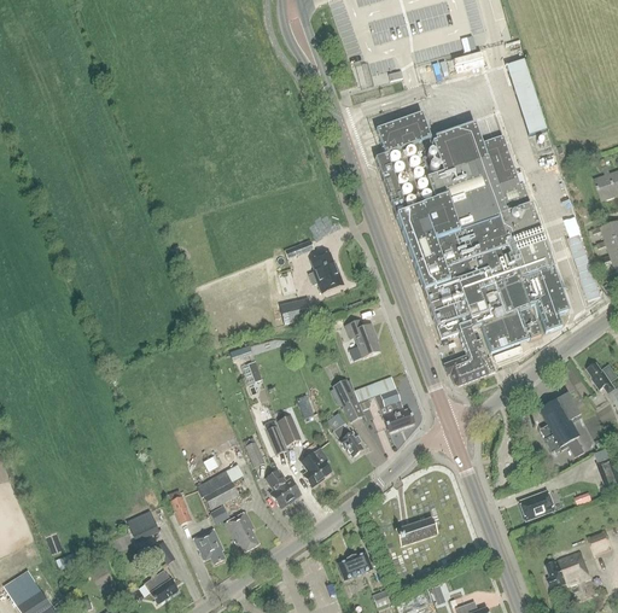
[(546,126),(523,57),(506,63),(528,132),(546,126)]
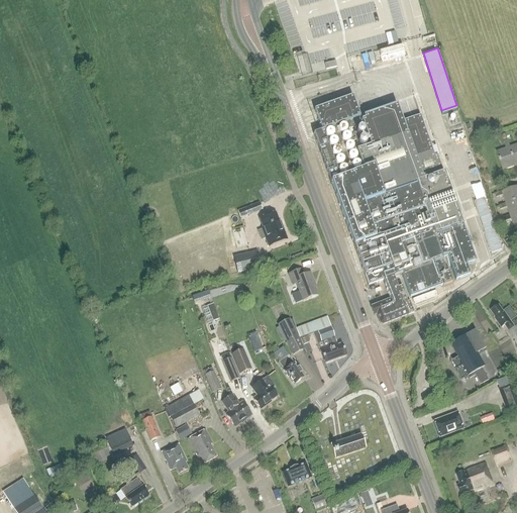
[(313,130),(348,228),(349,227),(354,241),(353,242),(356,250),(365,272),(368,280),(382,275),(390,296),(371,303),(374,312),(376,311),(380,320),(382,321),(414,309),(409,297),(407,298),(402,283),(398,285),(393,273),(395,273),(401,271),(410,294),(442,282),(437,270),(446,267),(441,255),(434,259),(433,258),(441,254),(442,255),(446,253),(455,277),(470,271),(466,261),(476,258),(462,221),(444,168),(443,168),(438,150),(435,151),(422,111),(403,118),(401,113),(395,101),(363,112),(364,114),(362,115),(353,92),(314,105),(321,127),(313,130)]
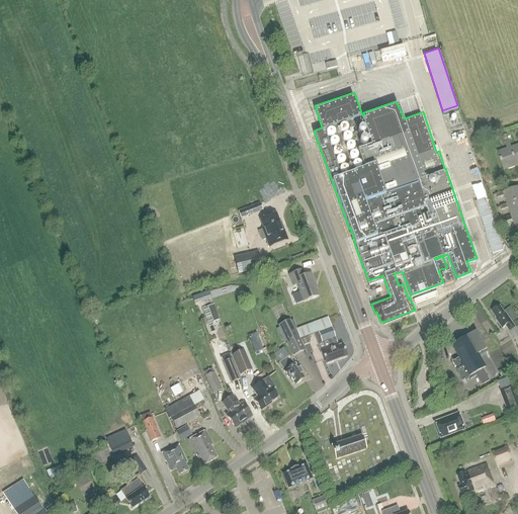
[(517,162),(511,144),(508,137),(504,138),(507,145),(497,148),(504,167),(517,162)]
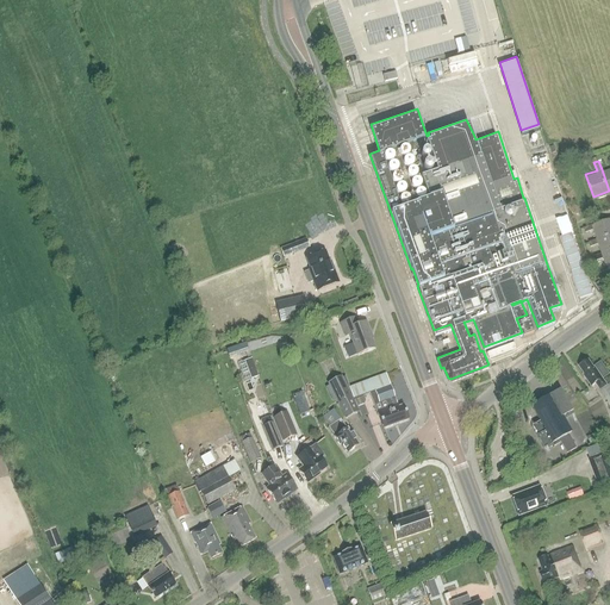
[(596,235),(609,230),(609,216),(591,223),(591,222),(584,224),(585,229),(593,226),(596,235)]
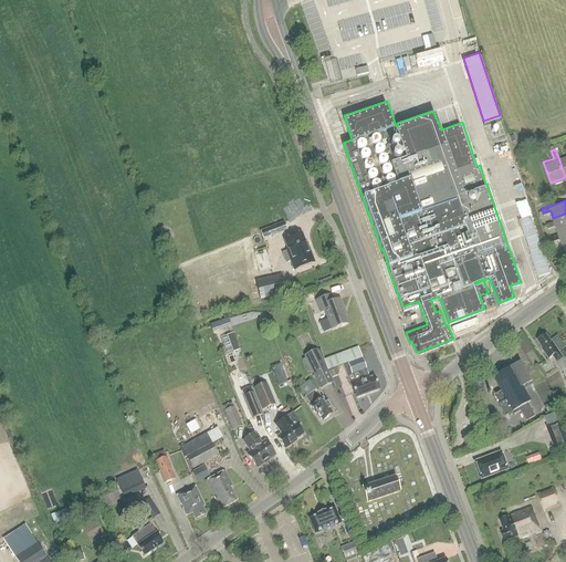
[(565,214),(553,218),(545,221),(547,226),(555,224),(557,231),(565,228),(565,214)]
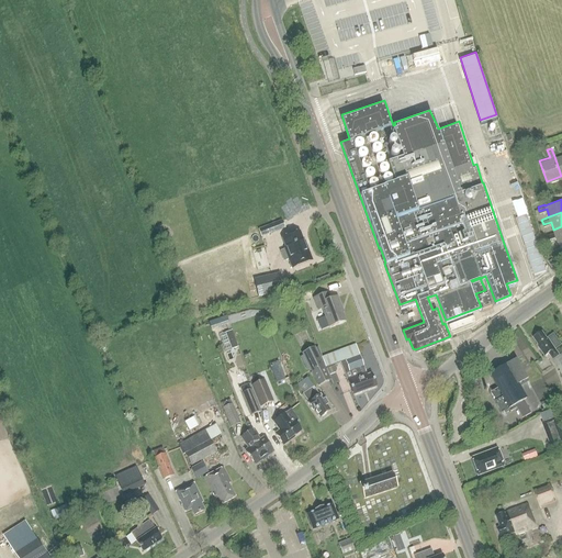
[(282,216),(267,222),(270,231),(285,224),(282,216)]
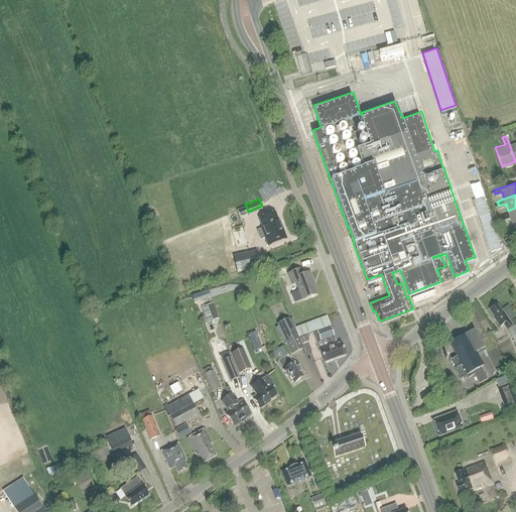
[(515,208),(508,211),(502,214),(503,218),(510,215),(513,224),(515,223),(515,208)]
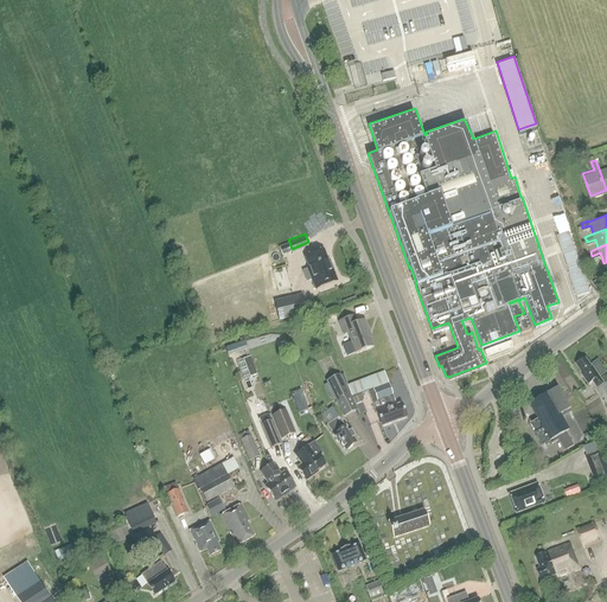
[(307,264),(315,285),(336,277),(331,263),(328,263),(323,247),(305,254),(310,263),(307,264)]
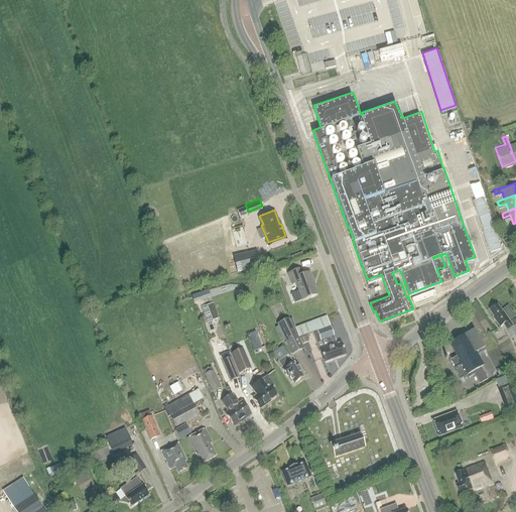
[(244,222),(234,225),(238,241),(249,238),(244,222)]
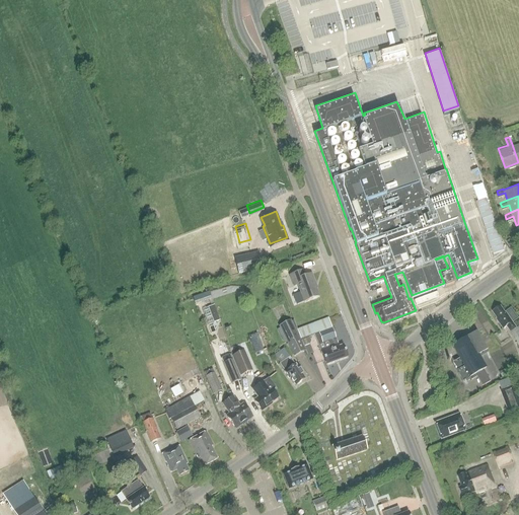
[(263,265),(258,248),(234,254),(238,271),(263,265)]
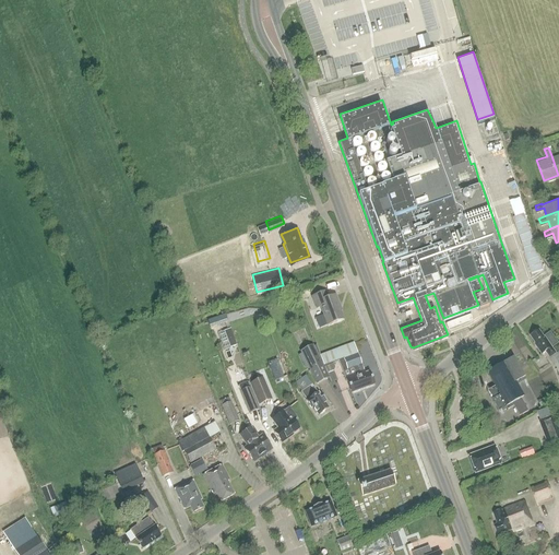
[(326,321),(342,315),(340,308),(341,307),(335,291),(329,294),(325,287),(311,293),(316,305),(320,303),(326,321)]
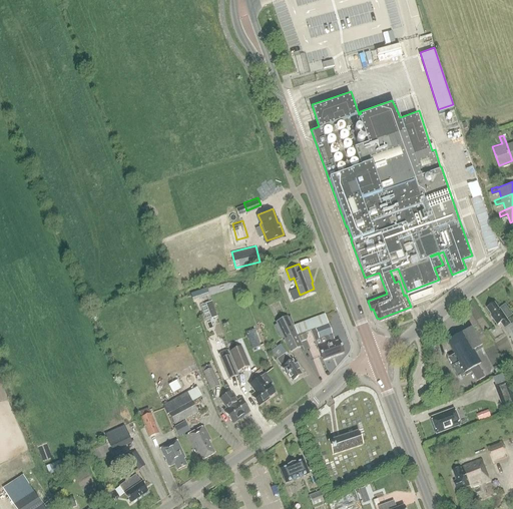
[(436,269),(440,280),(449,276),(445,266),(436,269)]
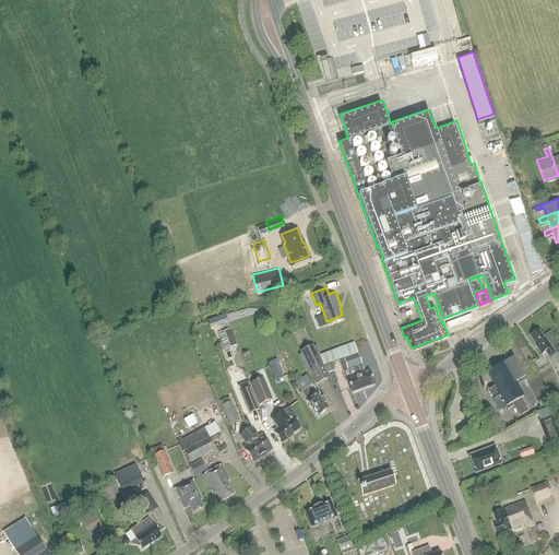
[(217,325),(214,317),(205,320),(207,328),(217,325)]
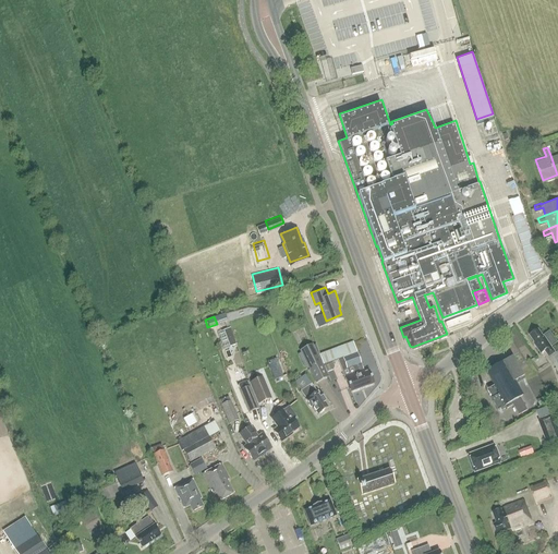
[(235,340),(230,324),(223,326),(230,344),(235,340)]
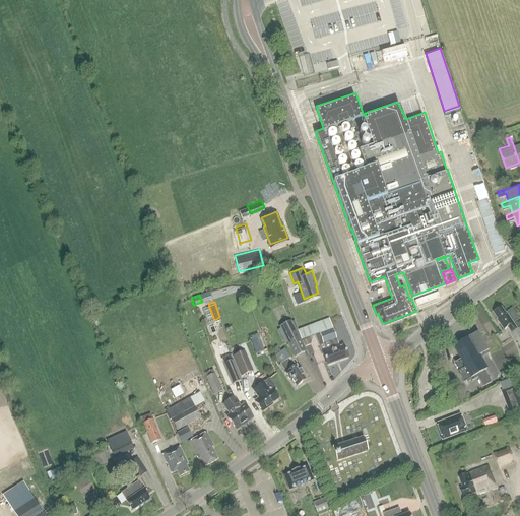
[(517,325),(513,320),(519,316),(512,306),(506,310),(502,304),(494,310),(505,325),(508,323),(516,335),(519,342),(519,341),(519,323),(517,325)]
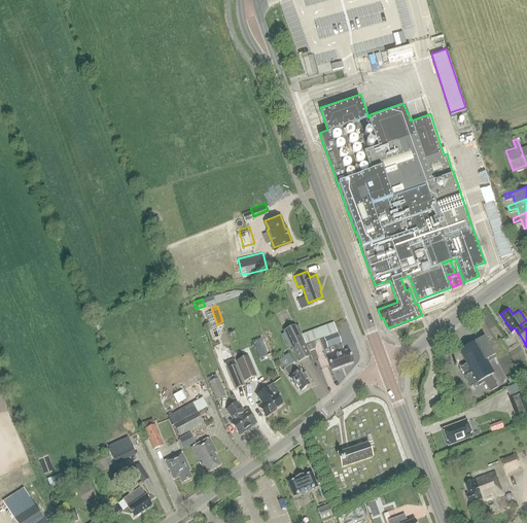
[(325,350),(325,352),(331,367),(352,359),(348,347),(344,348),(332,319),(302,330),(312,356),(318,354),(314,346),(315,342),(314,339),(319,337),(324,350),(325,350)]
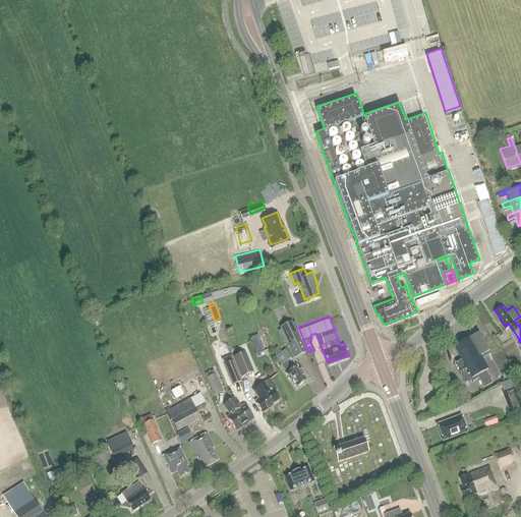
[(291,318),(280,324),(295,354),(306,348),(291,318)]
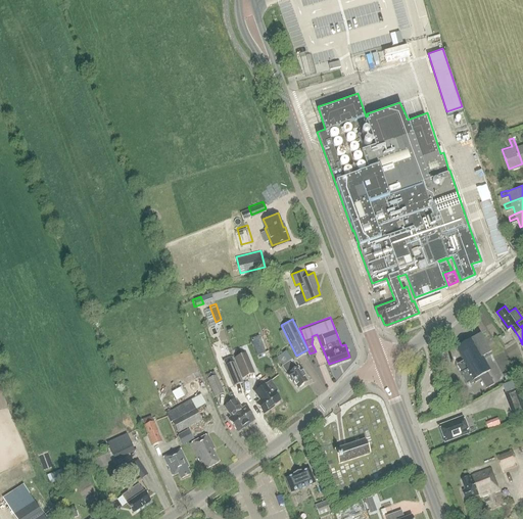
[(482,356),(491,349),(478,330),(453,345),(452,346),(459,359),(455,362),(466,380),(472,376),(474,379),(480,376),(485,385),(492,381),(494,380),(487,368),(488,367),(482,356)]
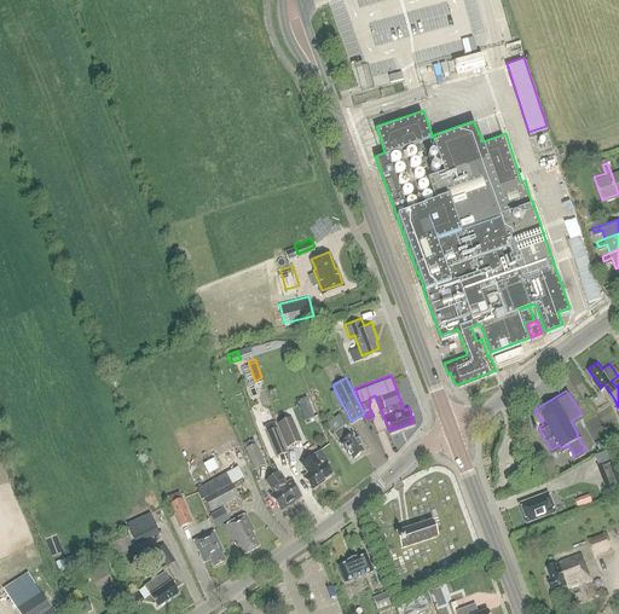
[(304,417),(314,412),(306,393),(296,397),(304,417)]
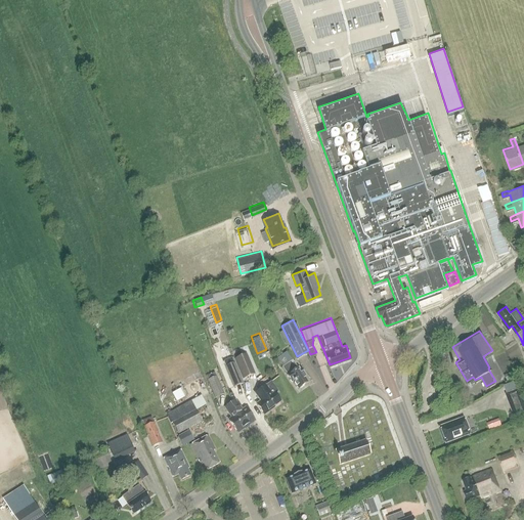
[(233,356),(243,376),(255,371),(247,350),(233,356)]
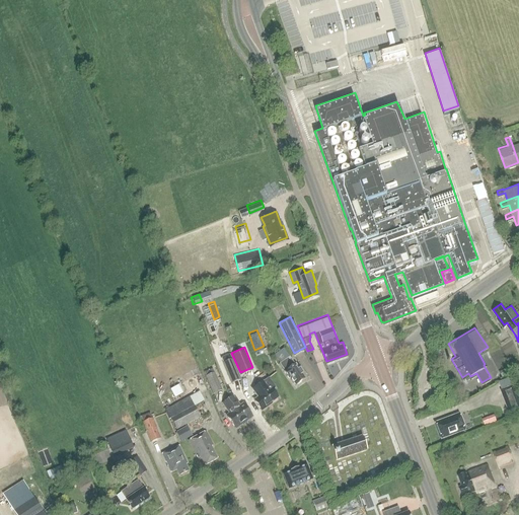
[(222,359),(231,380),(240,376),(231,355),(229,351),(221,354),(223,359),(222,359)]
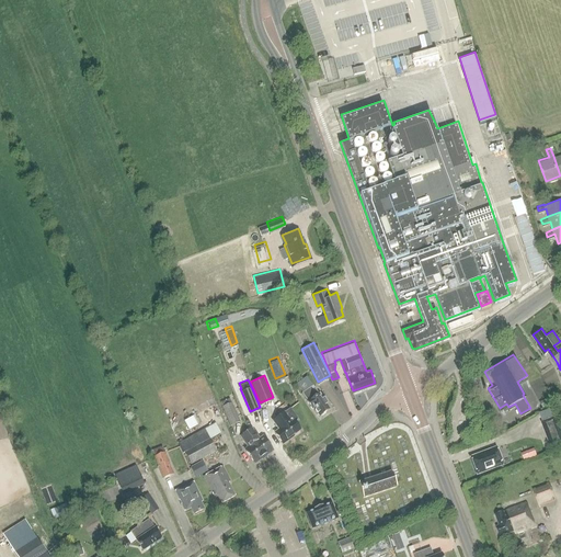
[(319,413),(330,407),(325,401),(328,400),(323,395),(322,395),(319,389),(318,390),(312,383),(308,385),(305,379),(298,384),(308,400),(307,400),(310,405),(312,404),(319,413)]
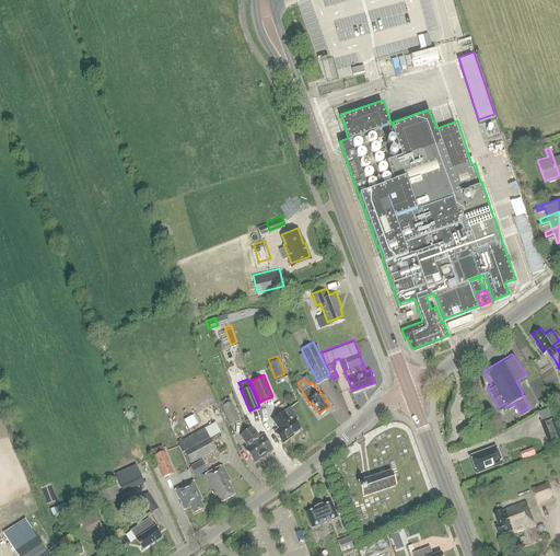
[(218,394),(230,421),(238,418),(228,391),(218,394)]
